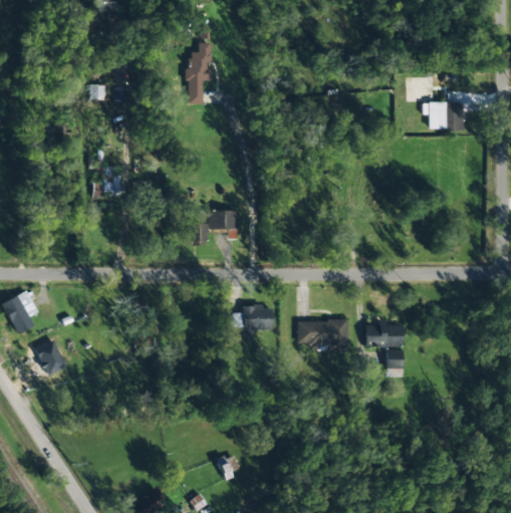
[(203,103),(203,80),(213,80),(213,66),(210,66),(211,42),(199,42),(198,51),(189,51),(188,102),(203,103)]
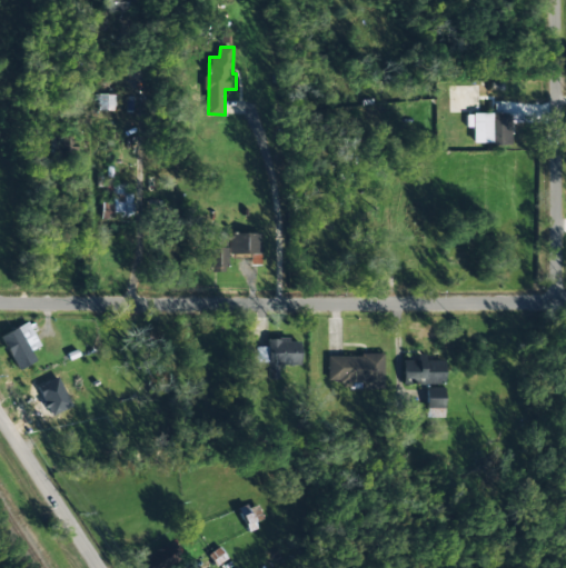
[(117,93),(100,93),(100,109),(117,109),(117,93)]
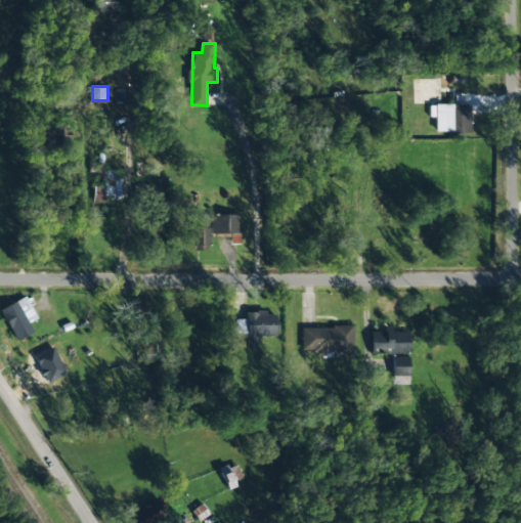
[(437,131),(472,132),(472,104),(437,103),(437,131)]
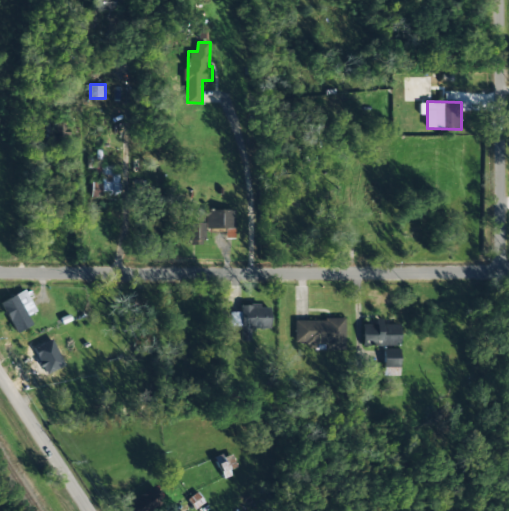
[(93,196),(108,196),(108,198),(122,198),(122,173),(115,173),(115,165),(103,165),(103,181),(93,181),(93,196)]
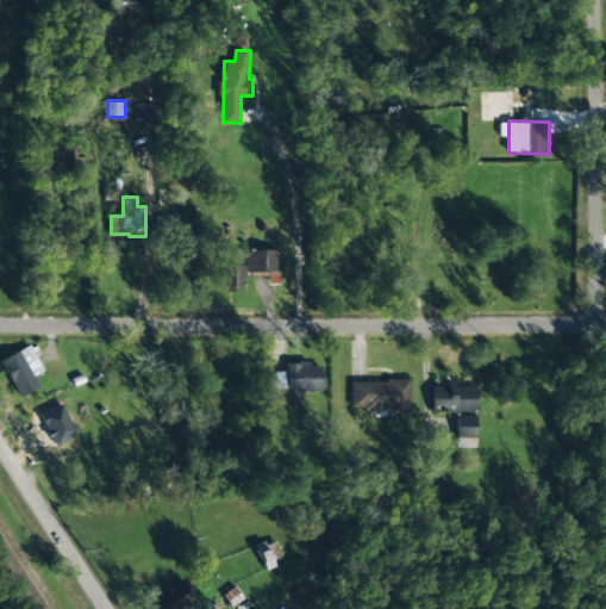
[(281,249),(224,249),(224,291),(244,291),(244,272),(270,272),(270,284),(281,284),(281,249)]
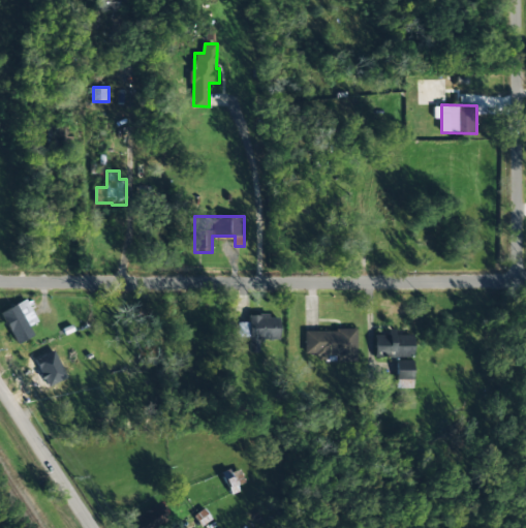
[(19,343),(35,335),(30,325),(39,320),(28,298),(2,312),(19,343)]
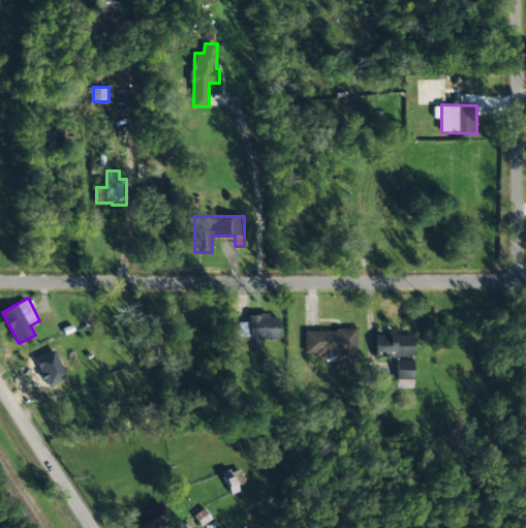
[(280,316),(271,316),(271,313),(250,313),(250,321),(239,321),(240,337),(250,337),(250,351),(260,351),(260,339),(281,338),(280,316)]
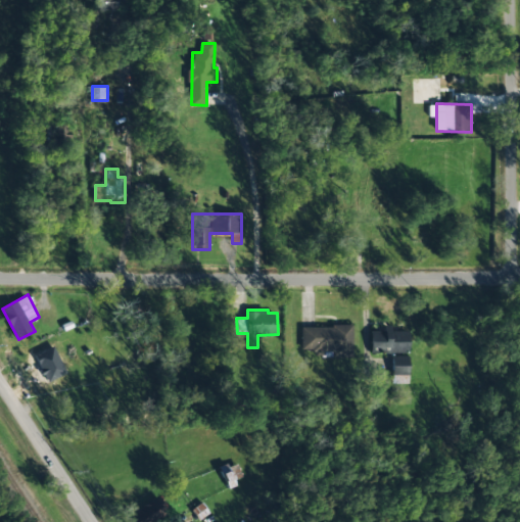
[(410,352),(410,330),(392,331),(392,324),(385,325),(385,330),(372,331),(372,353),(410,352)]
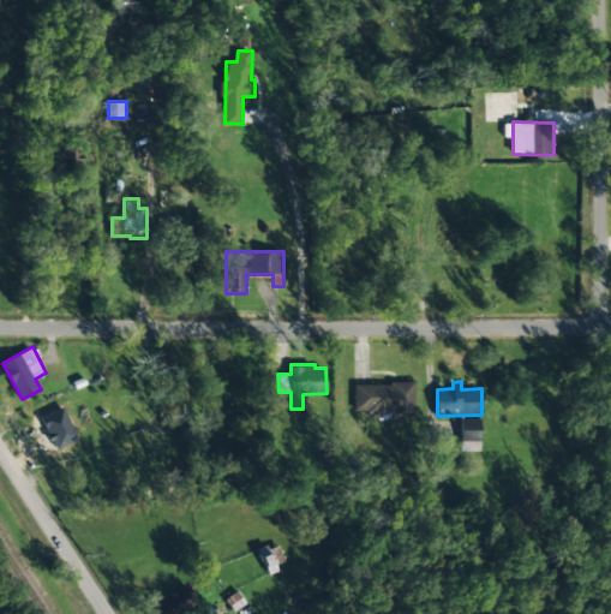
[(355,383),(357,411),(390,411),(390,421),(417,419),(415,382),(355,383)]
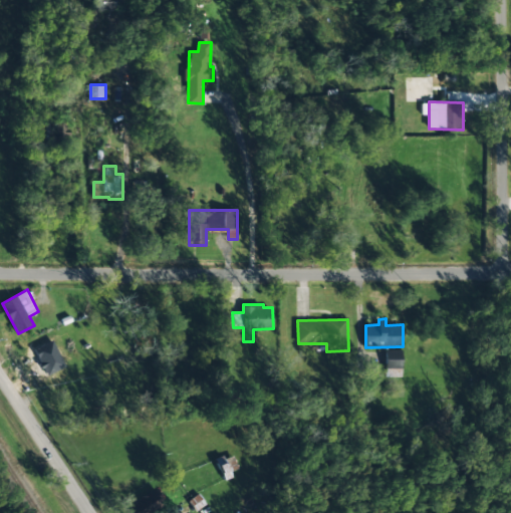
[(403,349),(387,349),(387,375),(403,376),(403,349)]
